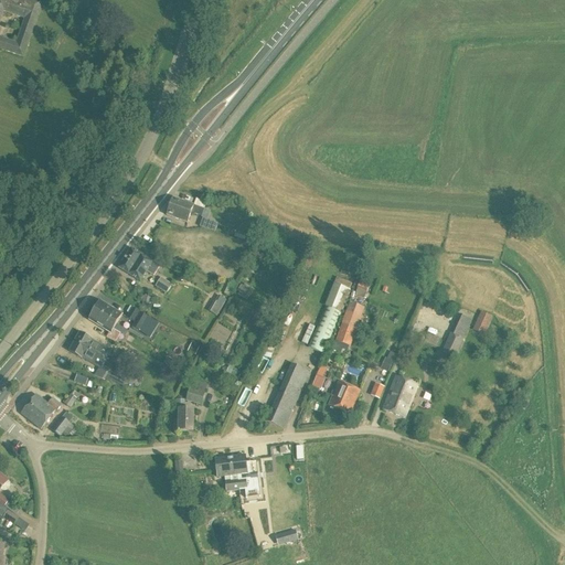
[(0,0),(0,50),(23,57),(42,2),(34,0),(0,0)]
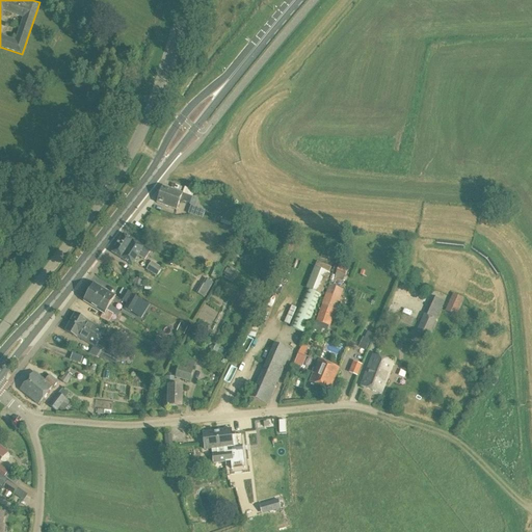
[(180,201),(189,204),(192,196),(182,193),(162,186),(156,203),(176,210),(180,201)]
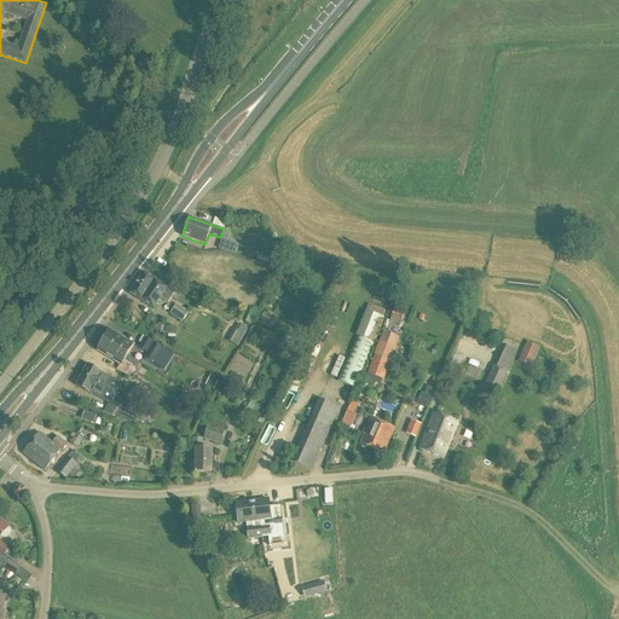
[(218,249),(235,254),(238,244),(221,239),(218,249)]
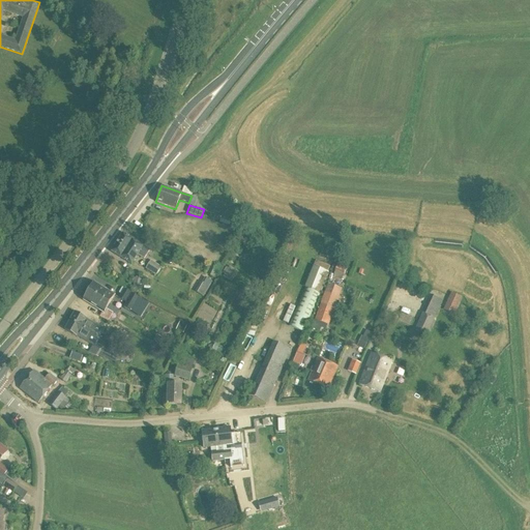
[(122,234),(111,252),(131,264),(137,255),(139,257),(140,255),(144,258),(149,249),(144,246),(143,245),(142,246),(122,234)]
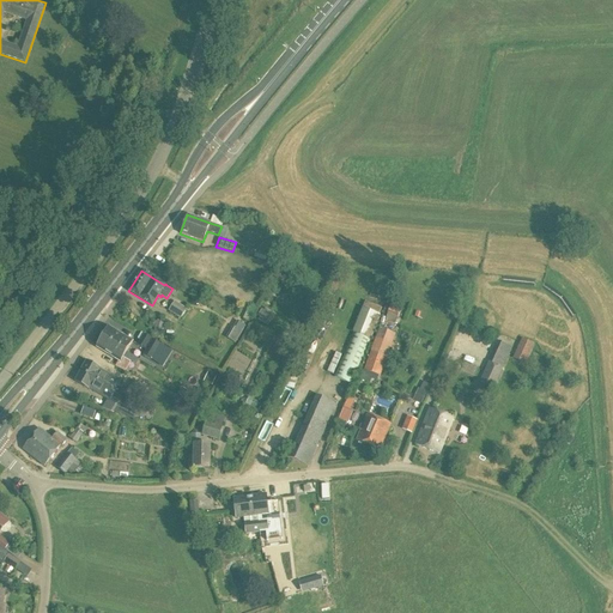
[(184,292),(186,290),(192,293),(195,287),(189,284),(183,280),(178,289),(184,292)]
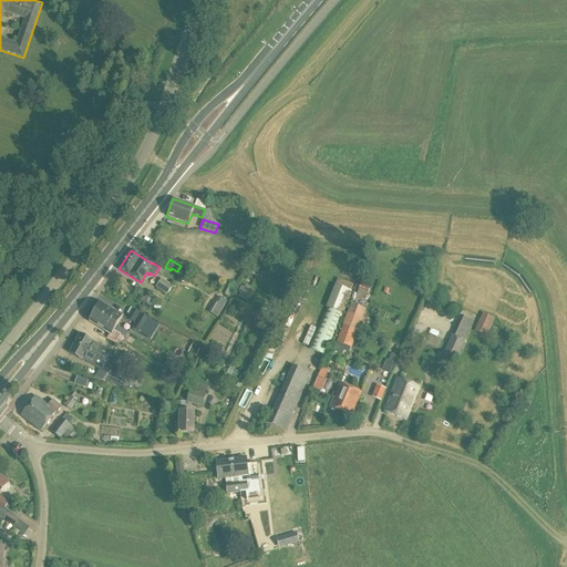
[(155,288),(166,295),(173,286),(162,278),(155,288)]
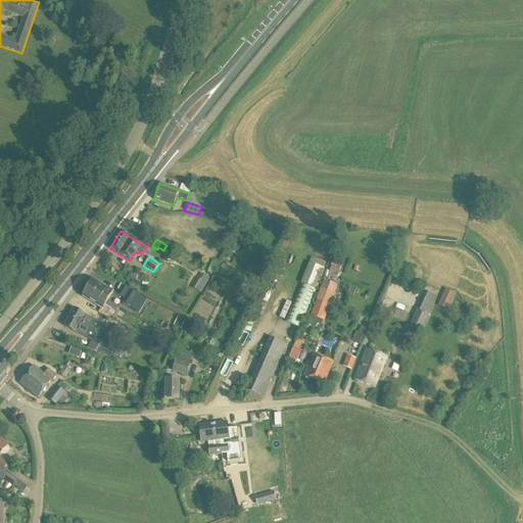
[(339,271),(341,265),(333,262),(331,268),(339,271)]
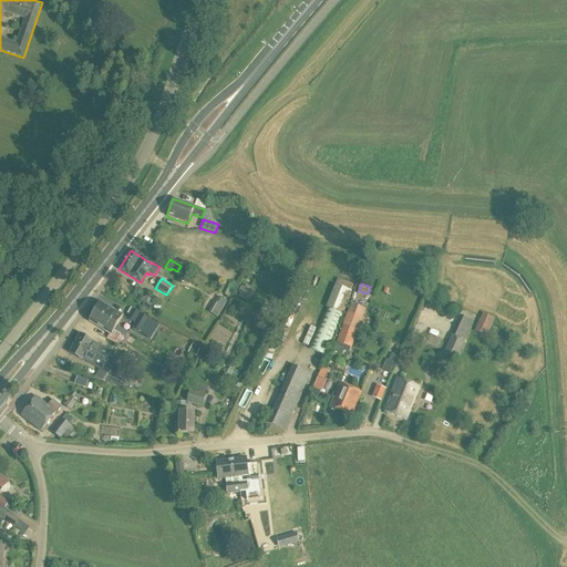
[(234,289),(228,286),(224,294),(230,297),(234,289)]
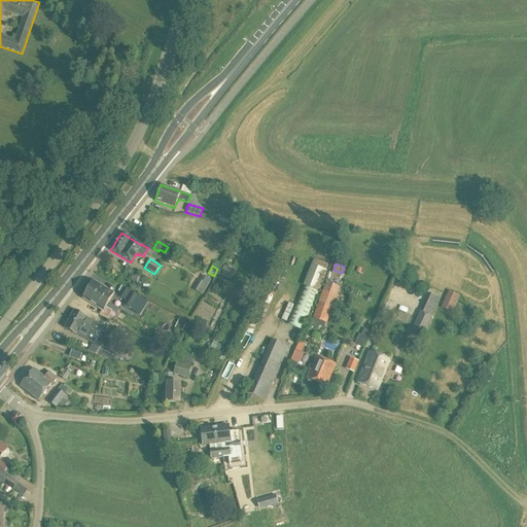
[(221,276),(230,280),(236,270),(229,266),(221,276)]
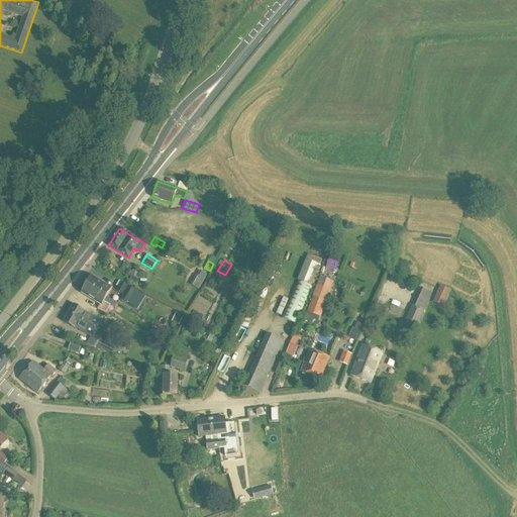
[(207,275),(200,271),(197,276),(205,281),(207,275)]
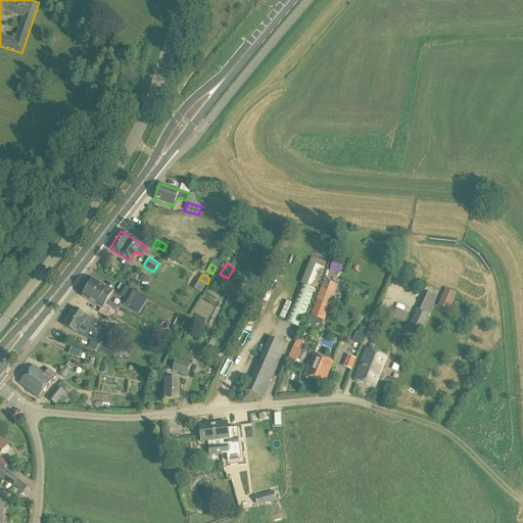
[(101,297),(107,301),(113,291),(93,279),(86,289),(94,294),(95,291),(102,295),(101,297)]
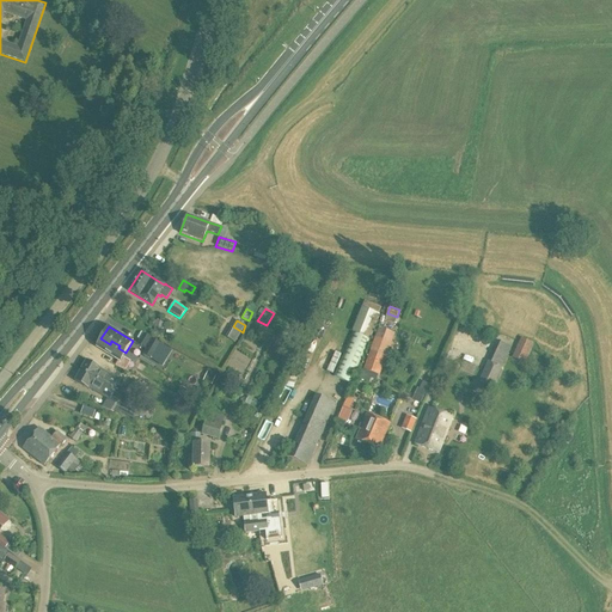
[(365,371),(379,375),(395,334),(379,329),(365,371)]
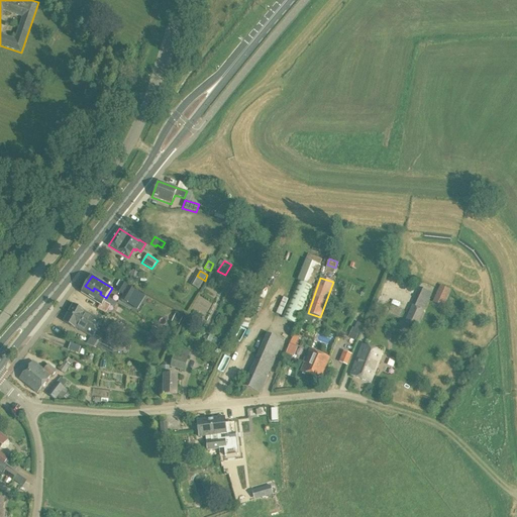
[(115,291),(122,295),(120,300),(128,304),(135,291),(119,281),(115,286),(117,287),(115,291)]
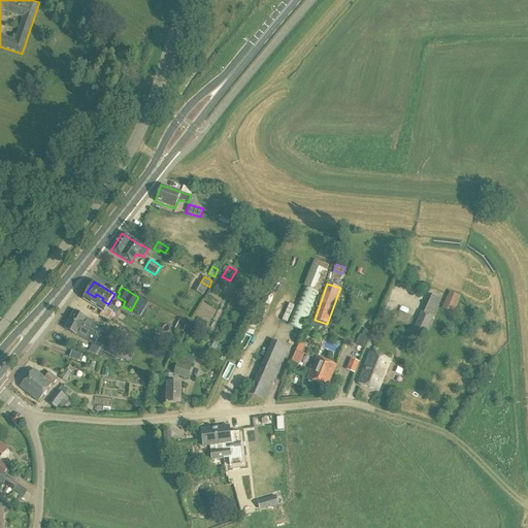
[(289,324),(302,329),(317,293),(304,287),(289,324)]
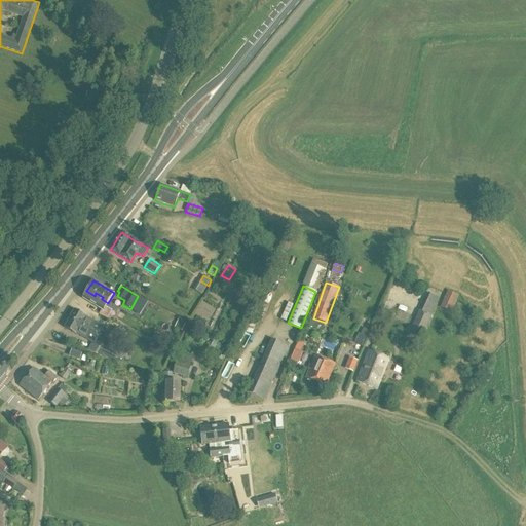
[(95,296),(86,291),(82,298),(103,311),(106,306),(116,313),(119,309),(108,303),(102,299),(103,297),(96,293),(95,296)]
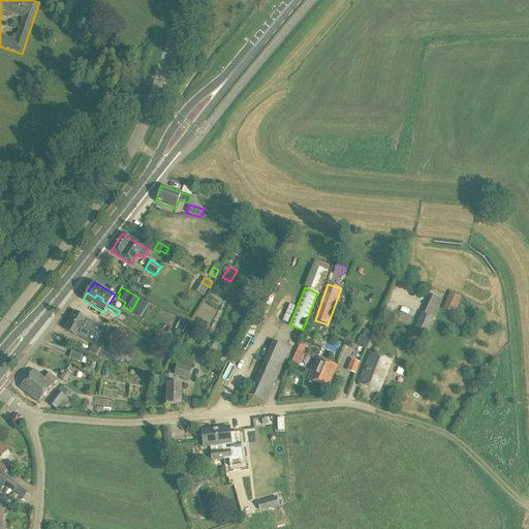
[(443,309),(452,312),(460,296),(450,292),(443,309)]
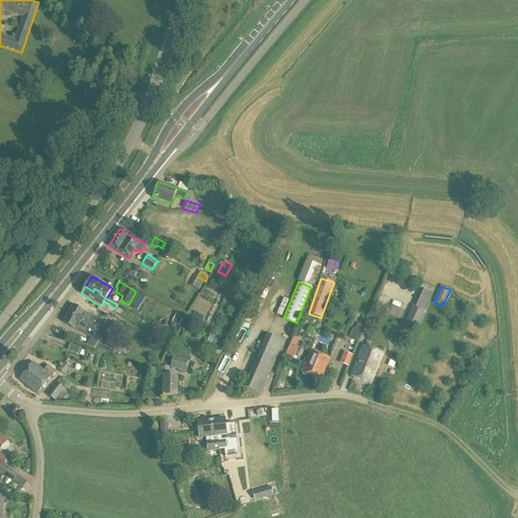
[(68,314),(97,331),(101,322),(73,306),(68,314)]
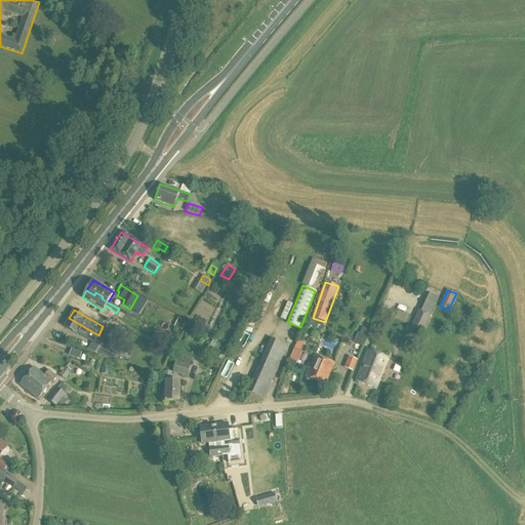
[(410,327),(422,332),(431,315),(418,310),(410,327)]
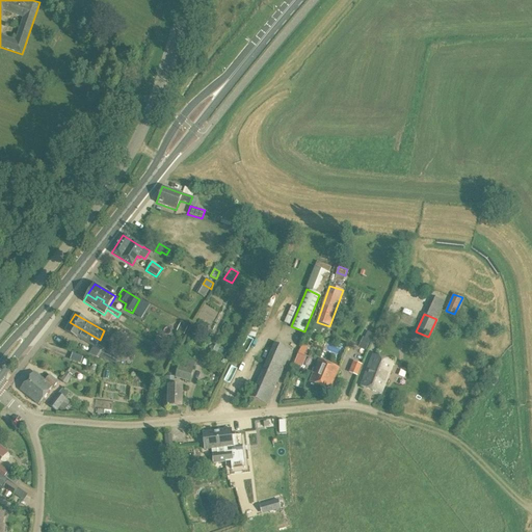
[(402,315),(399,322),(411,327),(415,320),(402,315)]
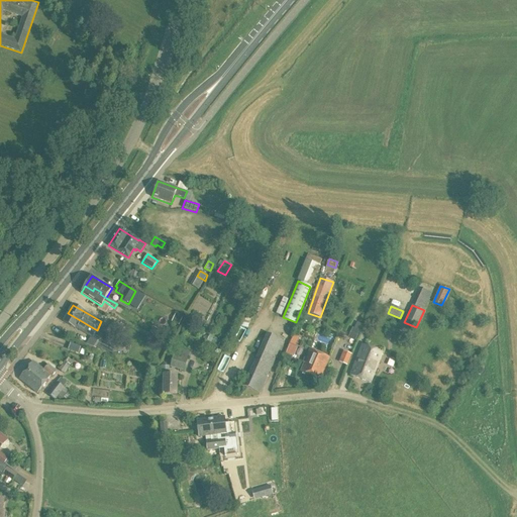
[(97,330),(68,313),(63,321),(91,337),(86,344),(91,346),(103,350),(107,343),(94,335),(97,330)]
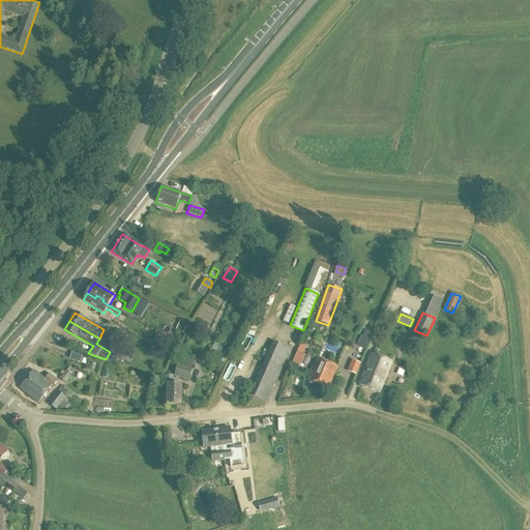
[(177,330),(183,332),(186,325),(180,323),(177,330)]
